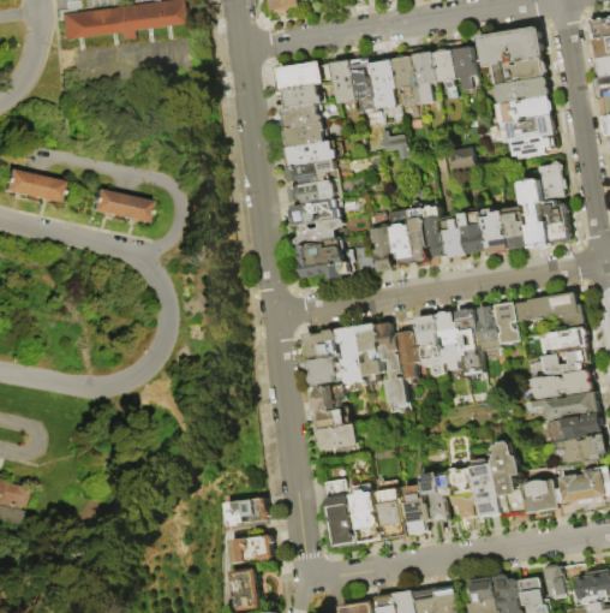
[(161,0),(55,12),(59,37),(118,30),(119,39),(132,37),(131,29),(185,22),(181,0),(161,0)]
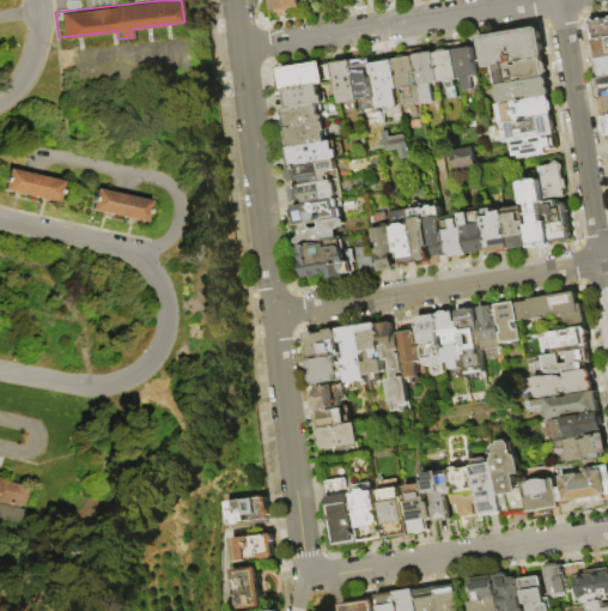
[(296,0),(297,6),(280,8),(280,7),(267,10),(265,0),(296,0)]
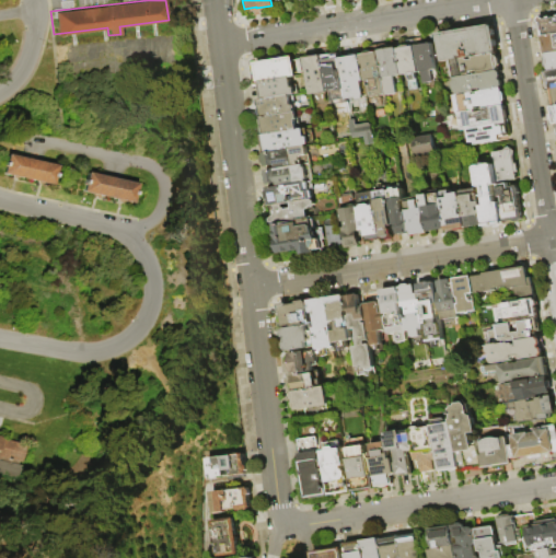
[(555,12),(555,31),(537,34),(535,21),(534,20),(537,15),(539,16),(555,12)]
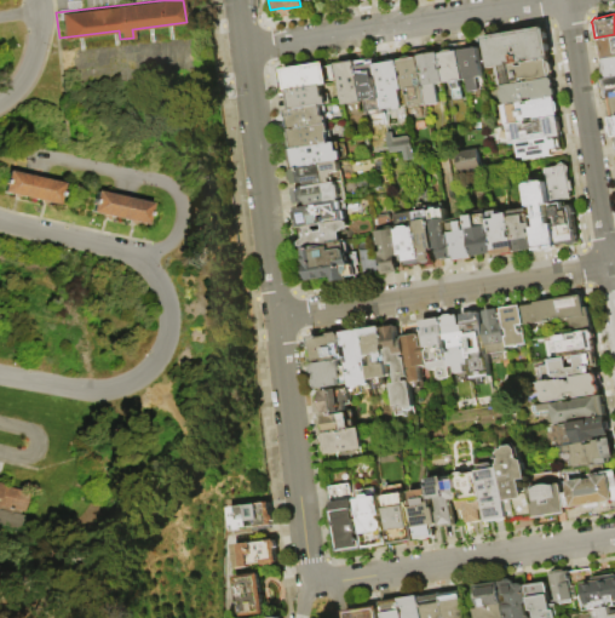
[(483,67),(480,41),(476,43),(476,36),(541,27),(546,57),(542,58),(523,61),(523,59),(519,59),(519,61),(517,62),(511,62),(506,63),(506,62),(503,62),(503,64),(490,66),(483,67)]
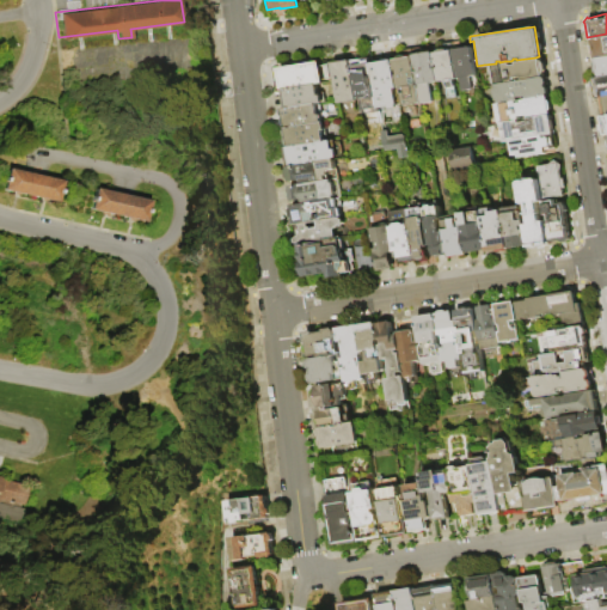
[(606,34),(606,53),(590,56),(589,54),(588,52),(587,44),(588,43),(587,37),(606,34)]
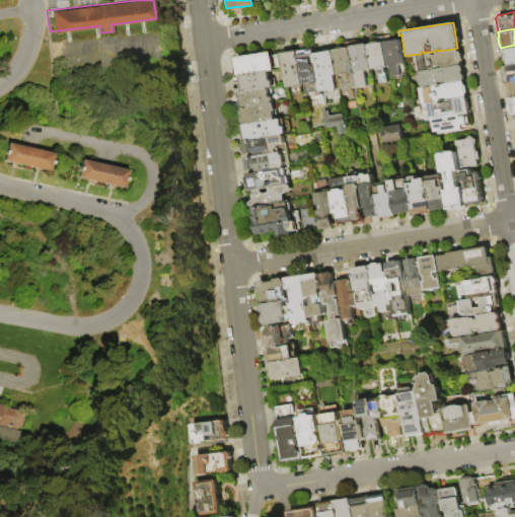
[(383,65),(379,41),(395,38),(399,63),(394,64),(396,75),(388,76),(386,65),(383,65)]
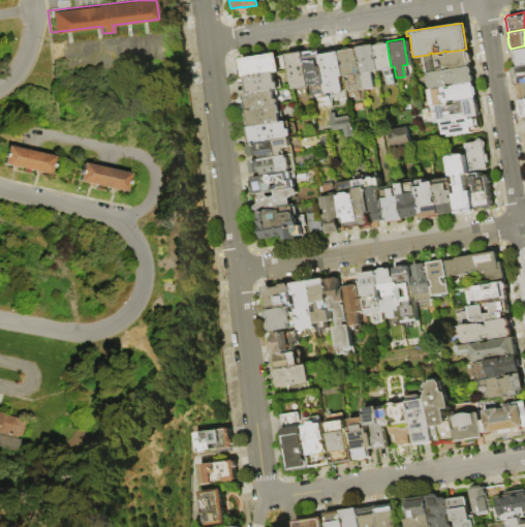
[(391,66),(389,67),(391,83),(382,84),(380,68),(375,69),(371,43),(387,41),(391,66)]
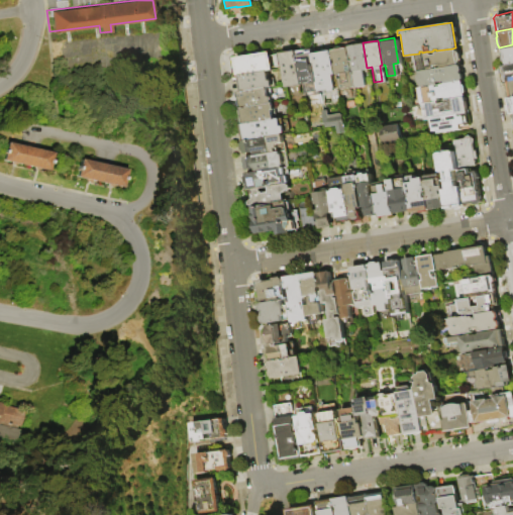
[(367,68),(361,69),(363,85),(351,87),(350,82),(345,45),(363,42),(367,68)]
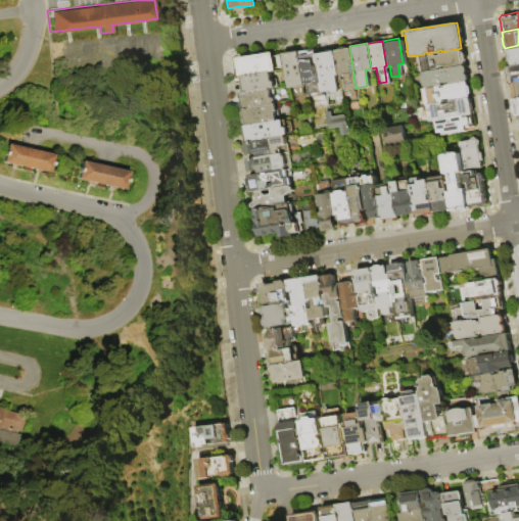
[(506,48),(518,45),(518,63),(508,65),(508,63),(505,60),(505,54),(506,52),(506,48)]
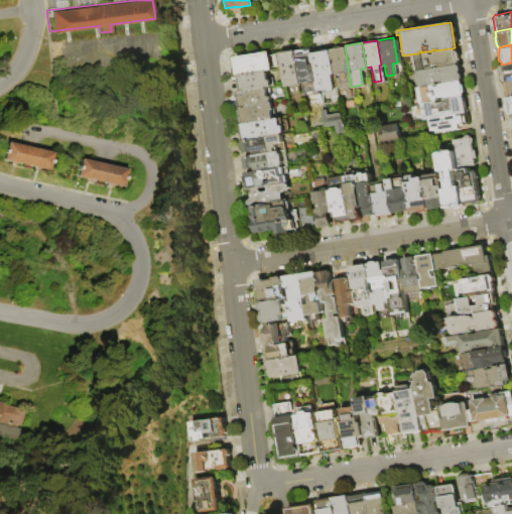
[(345,45),(350,82),(339,84),(337,73),(331,74),(327,47),(345,45)]
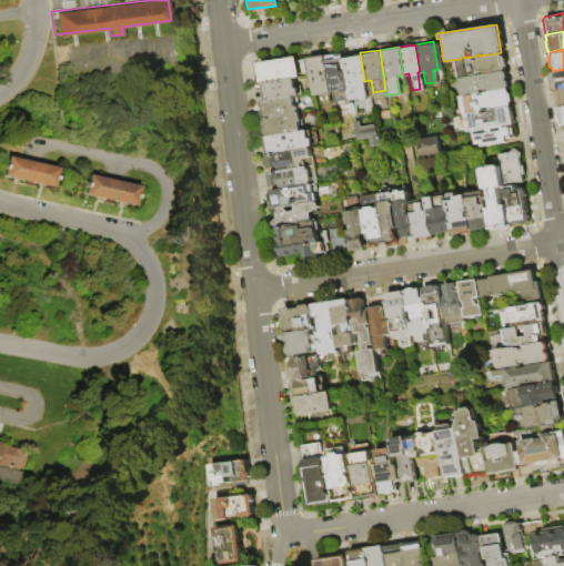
[(452,78),(450,60),(461,59),(464,58),(469,57),(470,60),(474,59),(474,57),(476,56),(480,56),(497,53),(497,54),(501,57),(503,64),(500,69),(500,71),(479,74),(479,71),(472,72),(472,74),(455,78),(452,78)]
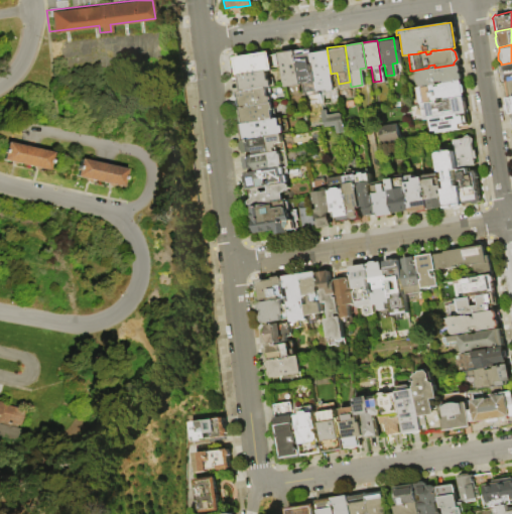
[(275,52),(292,49),(292,53),(297,84),(280,86),(275,52)]
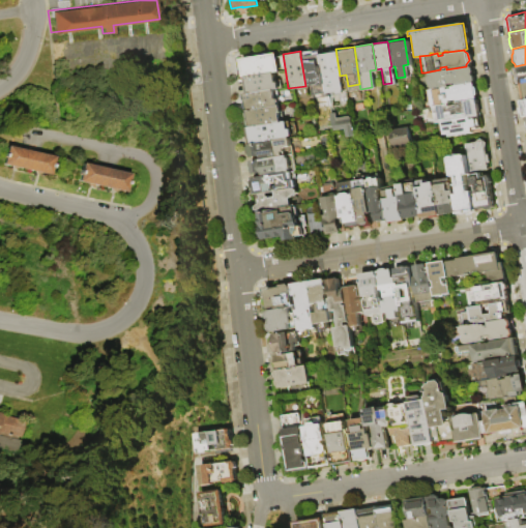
[(305,86),(300,55),(317,52),(322,87),(305,89),(305,86)]
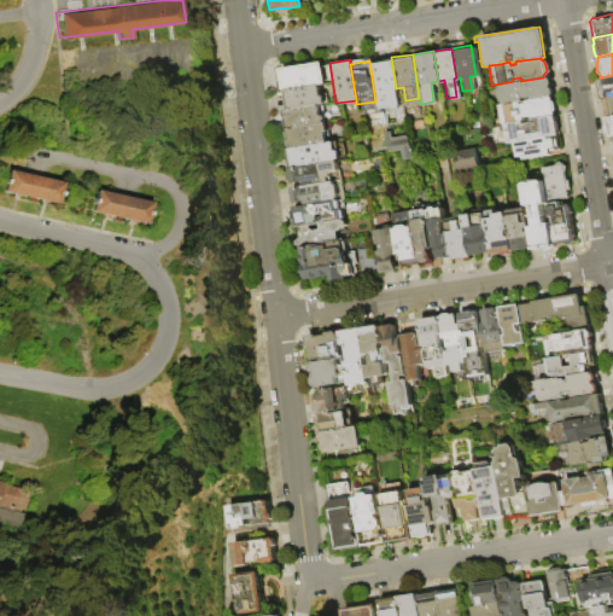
[(320,83),(316,83),(281,89),(280,89),(276,69),(317,63),(320,83)]
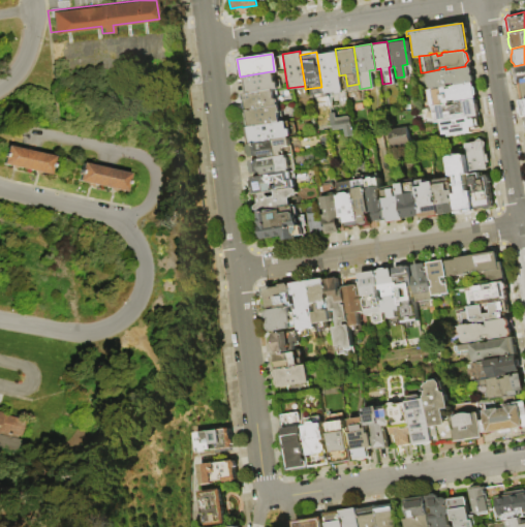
[(514,66),(524,64),(524,81),(516,83),(515,83),(512,66),(514,66)]
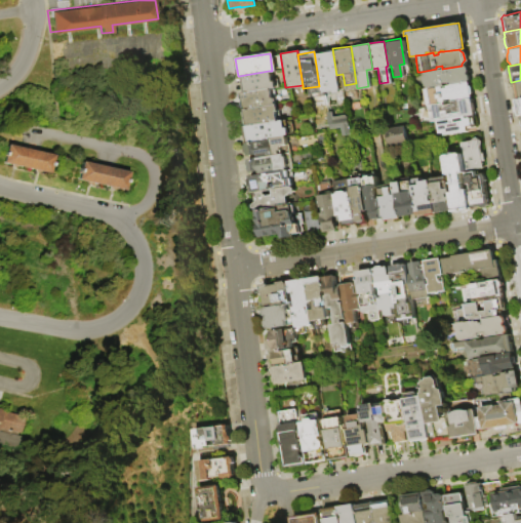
[(462,66),(464,65),(464,66),(465,67),(466,72),(465,73),(465,74),(467,74),(467,80),(466,81),(448,84),(447,82),(440,83),(440,85),(424,88),(421,72),(436,69),(442,69),(462,66)]
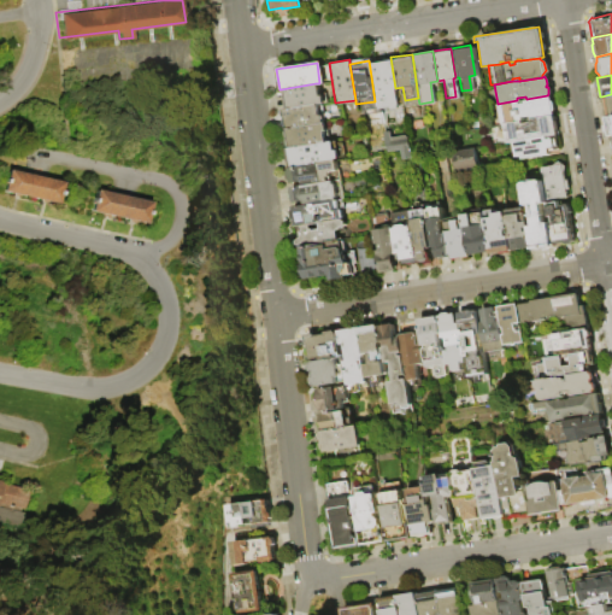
[(316,83),(317,95),(321,94),(322,103),(316,104),(283,109),(281,89),(316,83)]
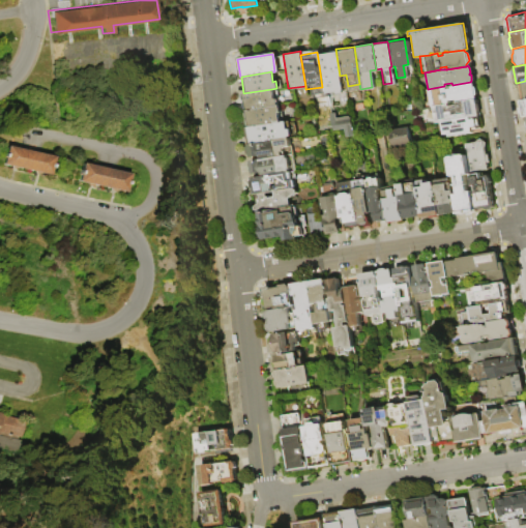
[(525,97),(519,99),(517,83),(525,81),(525,97)]
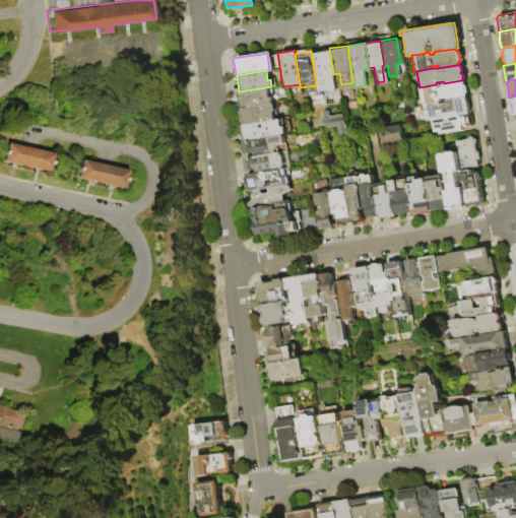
[(420,87),(436,84),(444,83),(461,80),(462,80),(463,84),(464,85),(465,92),(464,93),(464,96),(448,100),(437,102),(420,104),(416,87),(420,87)]
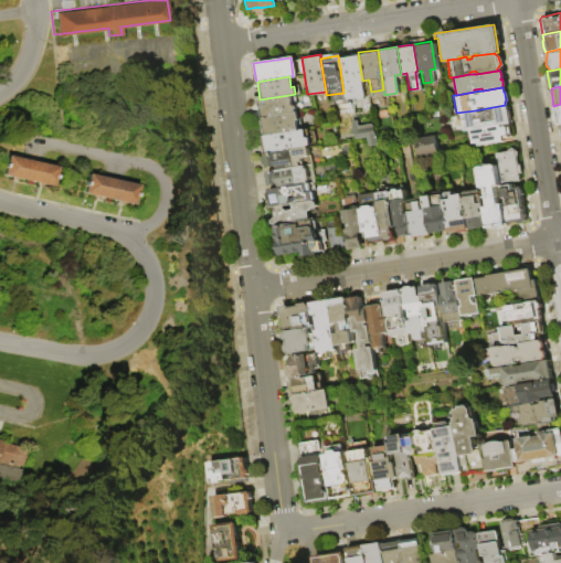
[(260,99),(289,95),(290,105),(293,105),(294,112),(258,117),(255,99),(260,99)]
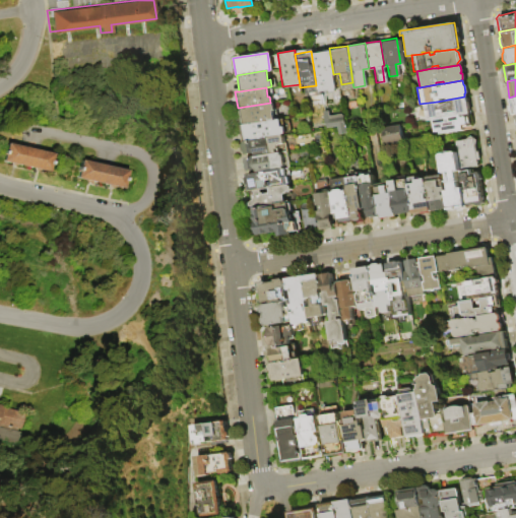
[(464,96),(467,113),(465,113),(448,116),(448,113),(435,115),(435,118),(429,119),(422,120),(420,104),(437,102),(437,104),(448,102),(448,100),(464,96)]
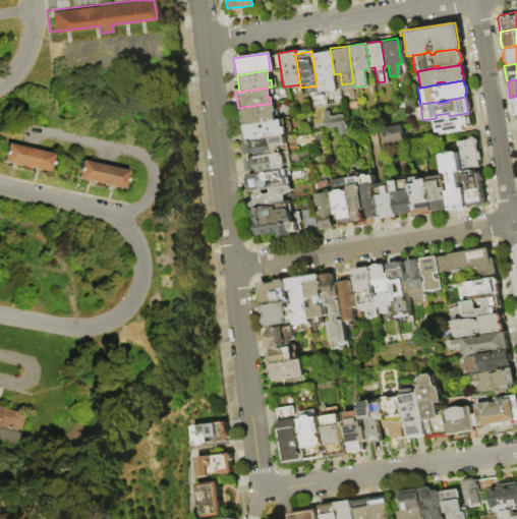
[(238,108),(271,103),(272,103),(273,109),(272,110),(273,119),(240,124),(238,108)]
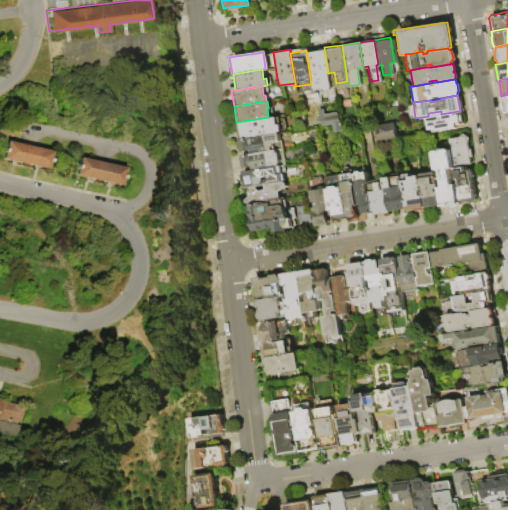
[(334,108),(315,110),(316,124),(327,123),(328,130),(336,129),(334,108)]
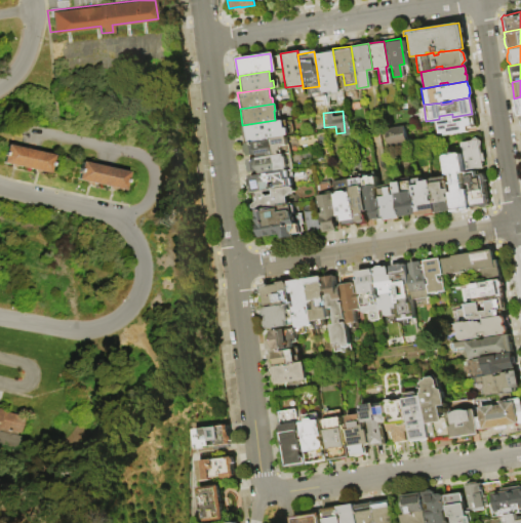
[(433,120),(439,119),(452,117),(470,114),(471,118),(473,117),(474,124),(472,124),(473,129),(441,134),(440,131),(435,132),(433,120)]
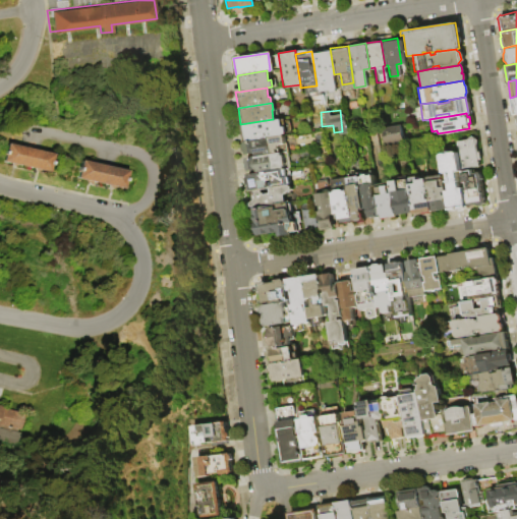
[(240,124),(273,119),(279,119),(280,126),(283,126),(284,133),(281,133),(281,135),(241,141),(238,125),(240,124)]
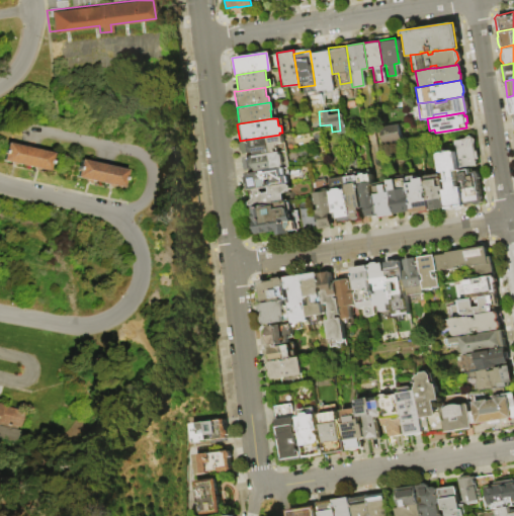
[(376,140),(396,139),(395,122),(375,123),(376,140)]
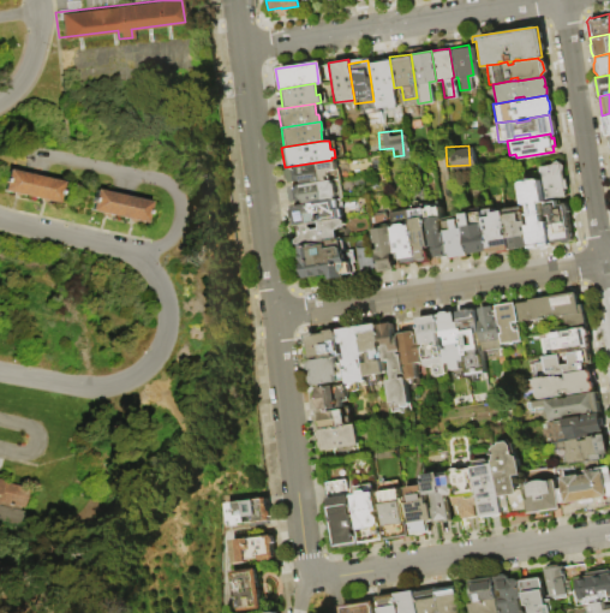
[(332,160),(333,170),(327,170),(326,172),(326,176),(322,176),(323,179),(298,183),(298,182),(287,183),(282,178),(281,171),(285,167),(332,160)]
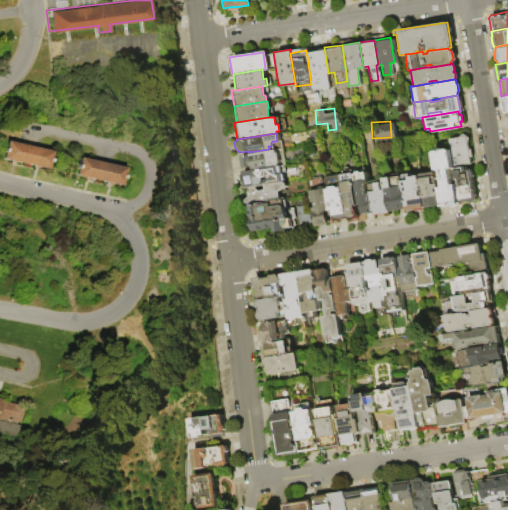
[(446,139),(455,137),(461,133),(467,137),(465,144),(466,149),(468,149),(470,157),(467,157),(468,163),(450,166),(447,149),(446,139)]
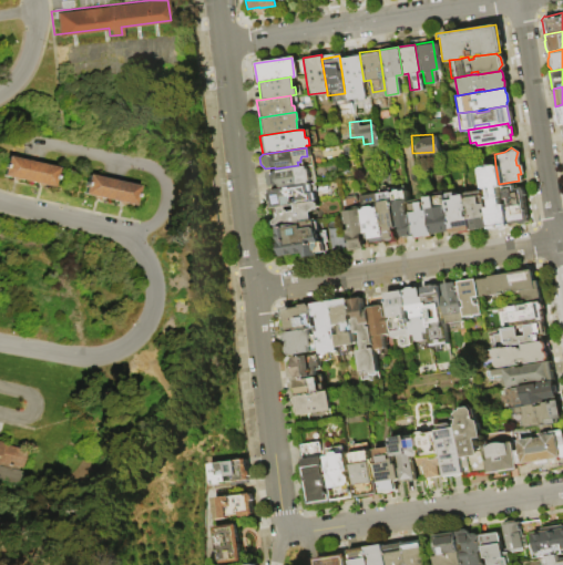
[(1,154),(0,160),(0,175),(48,186),(52,166),(1,154)]
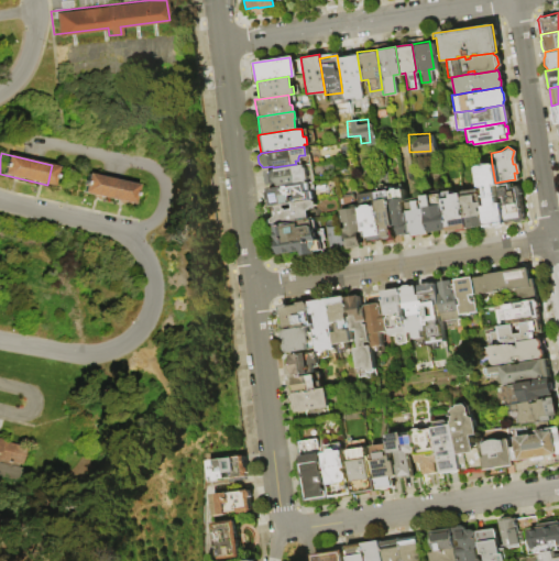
[(499,202),(502,224),(483,227),(483,224),(480,210),(480,207),(480,206),(483,205),(481,186),(477,187),(473,167),(492,164),(495,183),(495,185),(492,185),(494,202),(499,202)]
